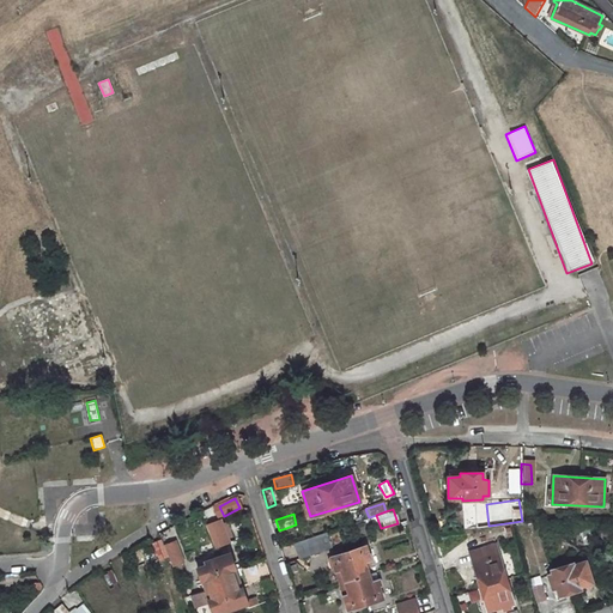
[(217,519),(204,523),(212,545),(224,540),(217,519)]
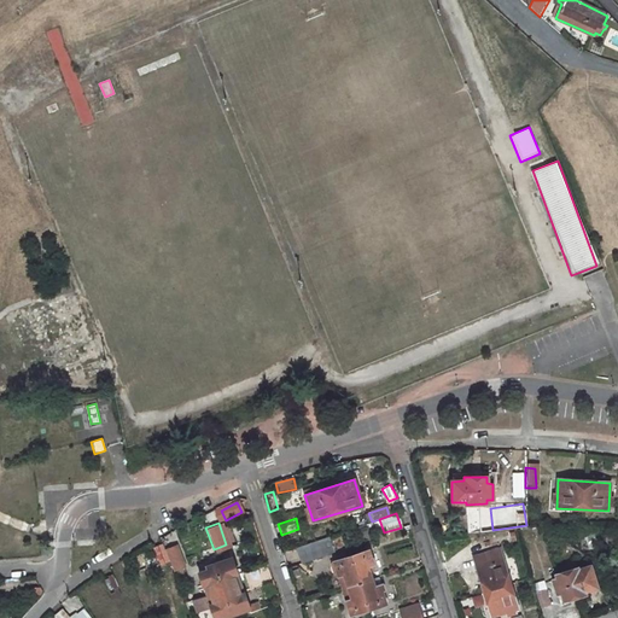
[(330,536),(296,547),(302,561),(333,552),(330,536)]
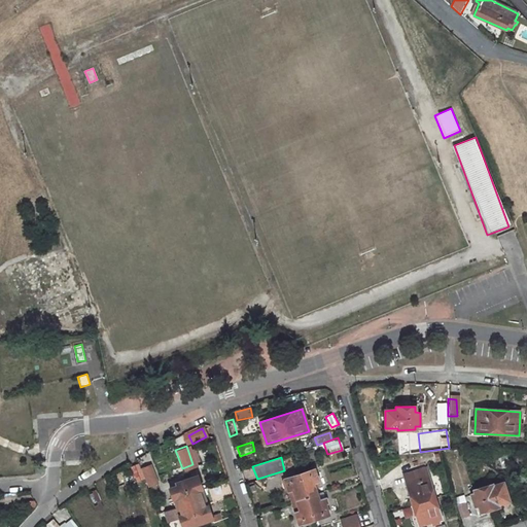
[(135,458),(129,460),(135,473),(140,471),(135,458)]
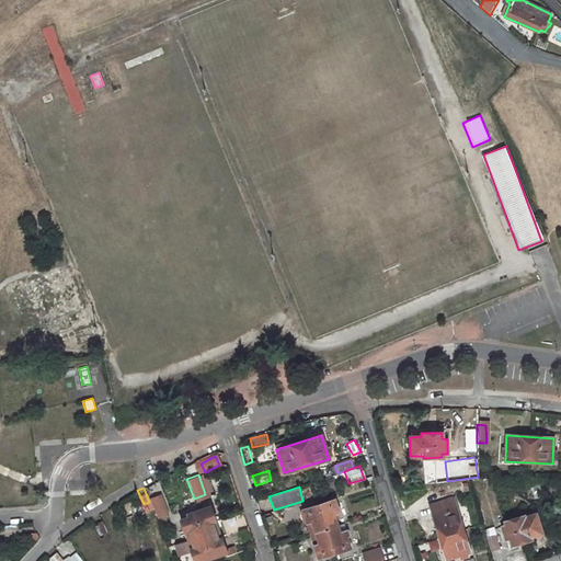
[(167,510),(160,492),(150,496),(157,514),(167,510)]
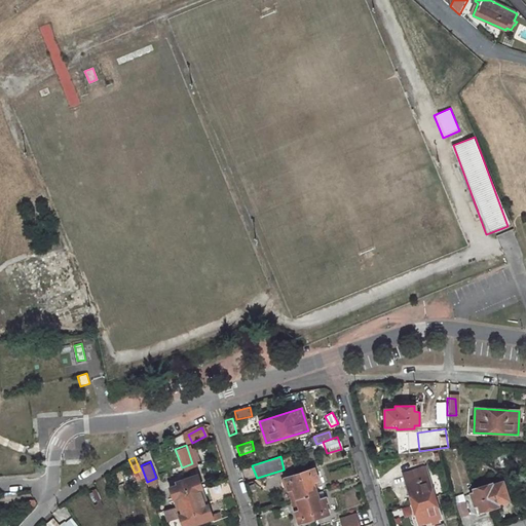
[(313,467),(299,473),(306,495),(316,492),(313,482),(317,480),(313,467)]
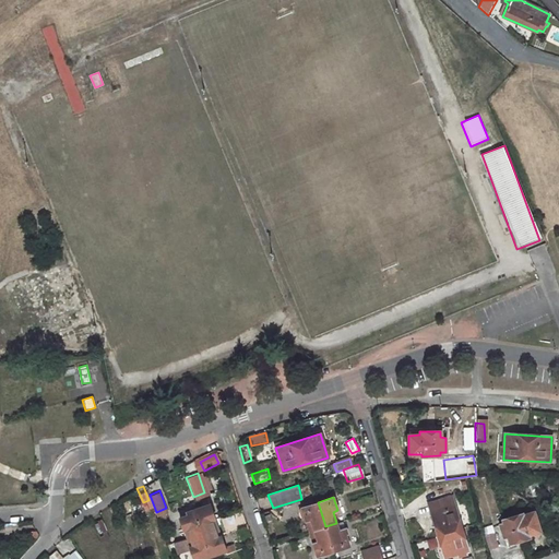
[(430,512),(429,513),(436,535),(442,558),(466,551),(453,506),(450,497),(427,503),(430,512)]
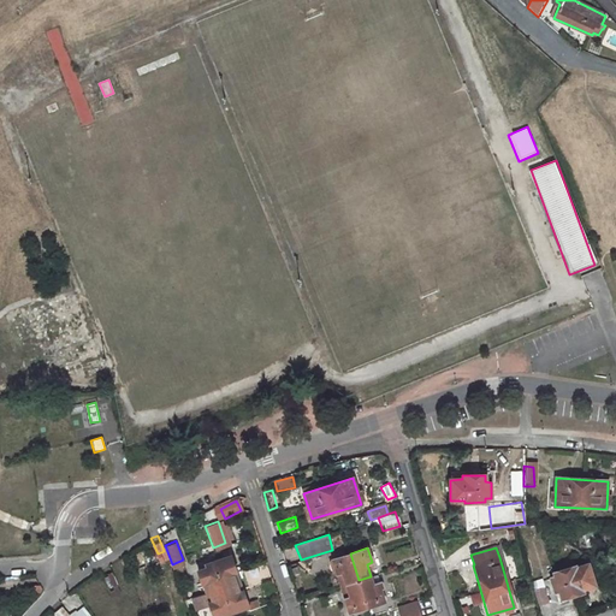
[(350,554),(332,560),(337,574),(343,572),(347,585),(359,580),(350,554)]
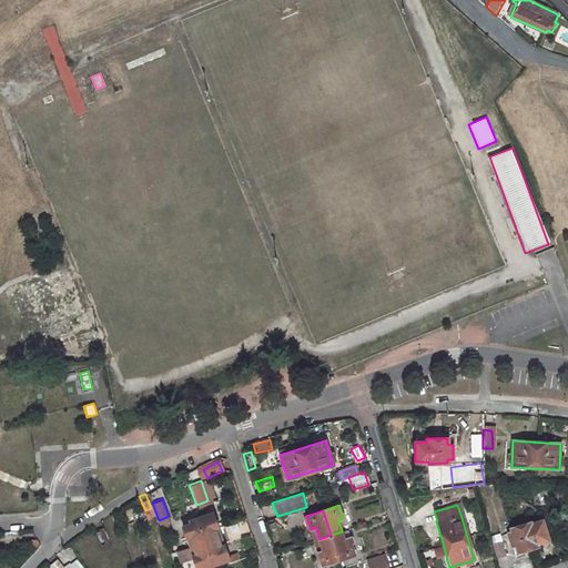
[(219,526),(214,514),(183,524),(186,536),(191,535),(193,541),(176,547),(180,557),(192,554),(198,567),(202,567),(208,567),(205,564),(229,556),(224,544),(221,545),(214,527),(219,526)]
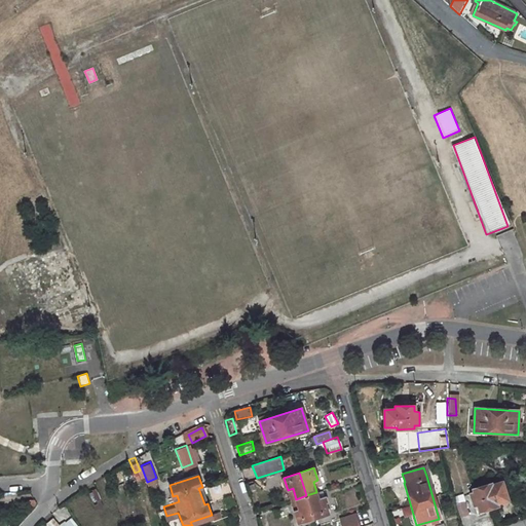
[(494,483),(473,489),(474,493),(471,494),(474,506),(478,505),(479,512),(498,505),(497,502),(508,500),(502,483),(494,485),(494,483)]
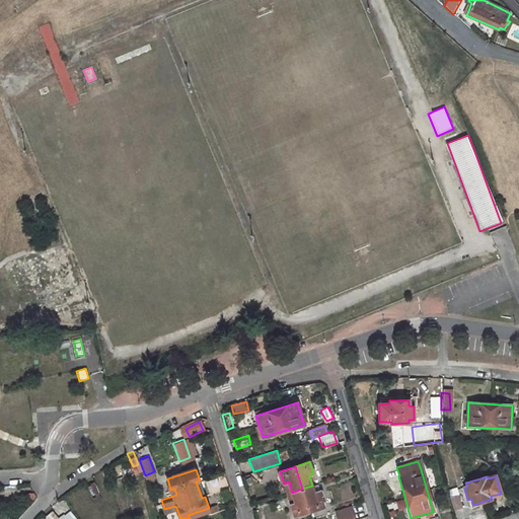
[(202,498),(205,497),(200,480),(196,482),(202,498)]
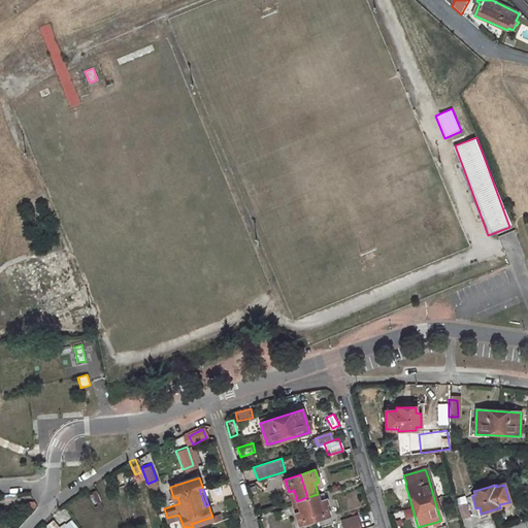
[(95,510),(103,508),(97,490),(89,493),(95,510)]
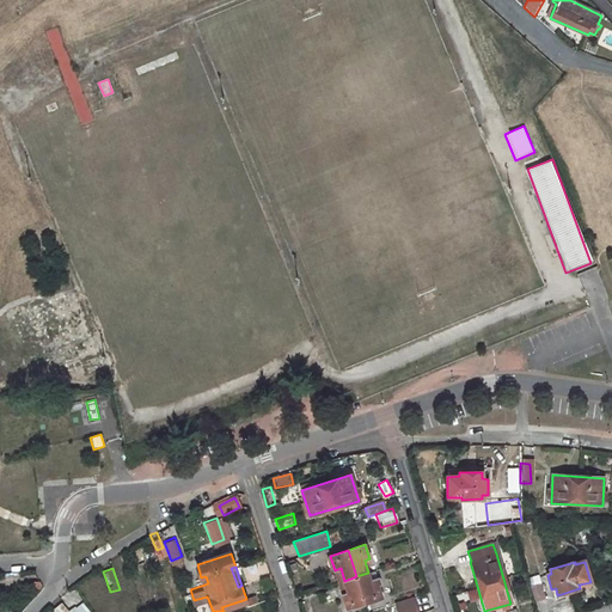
[(341,568),(335,570),(338,582),(344,581),(341,568)]
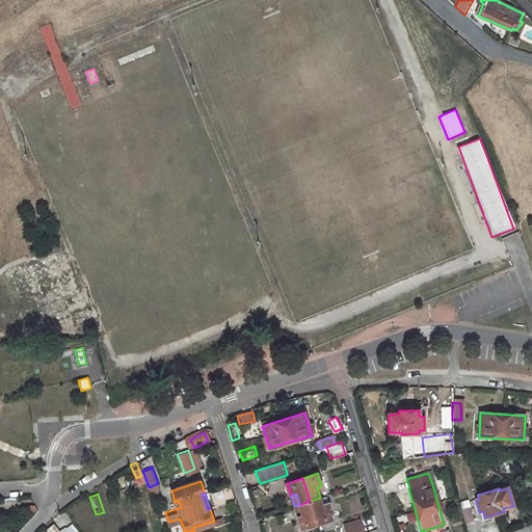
[(333,521),(328,507),(331,507),(329,502),(327,502),(322,504),(320,498),(310,501),(317,526),(333,521)]
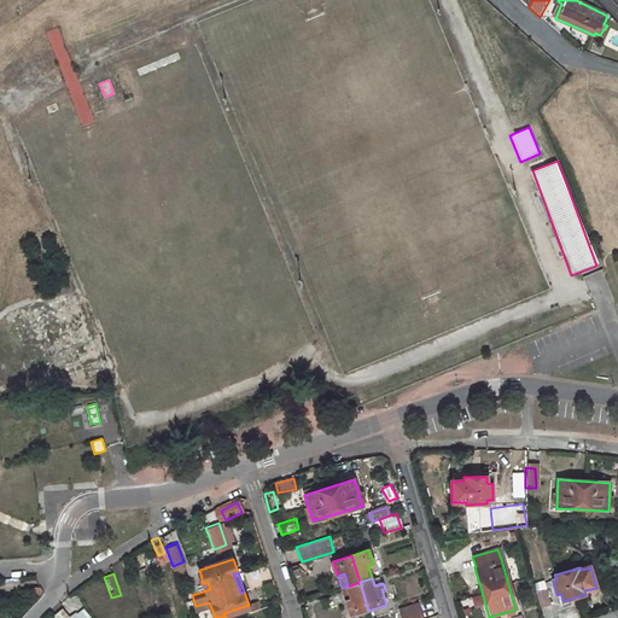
[(353,599),(347,601),(351,616),(368,611),(360,582),(348,587),(353,599)]
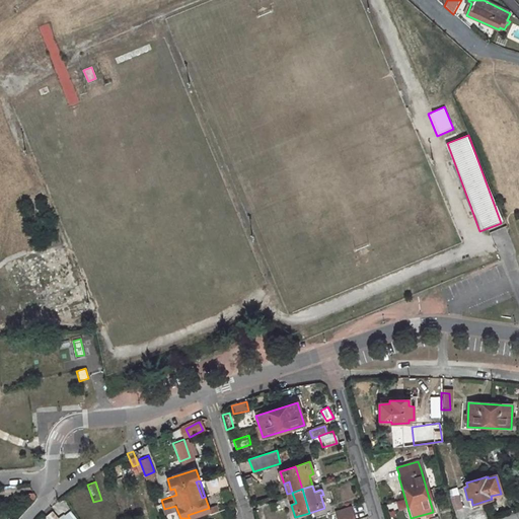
[(75,493),(69,497),(77,510),(83,506),(75,493)]
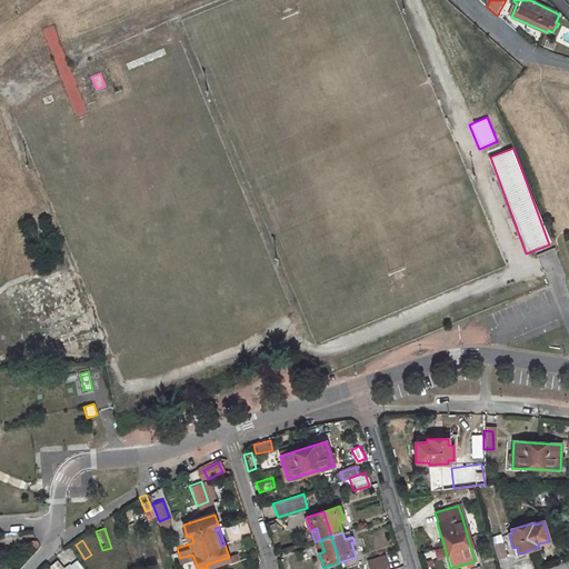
[(320,540),(315,541),(319,553),(325,551),(320,540)]
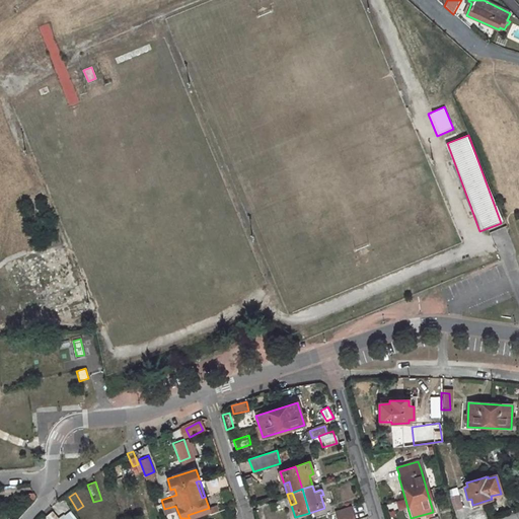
[(458,496),(450,498),(453,510),(461,508),(458,496)]
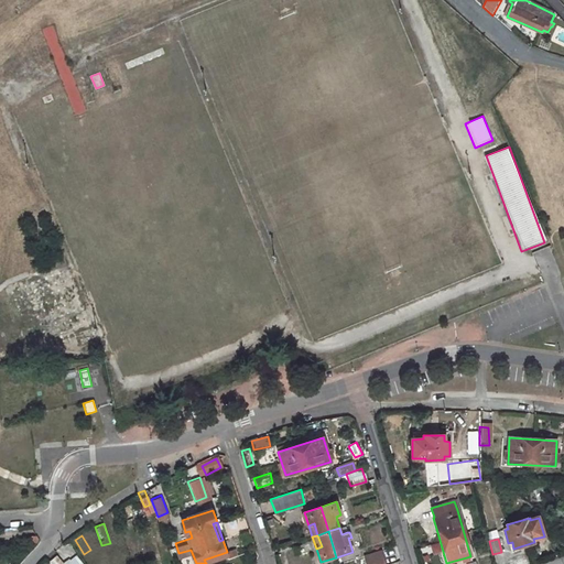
[(364,563),(383,563),(380,551),(361,556),(364,563)]
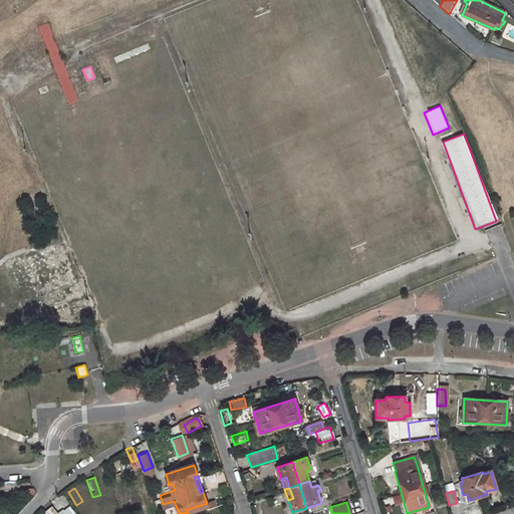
[(74,513),(69,505),(56,512),(52,506),(45,510),(47,513),(74,513)]
